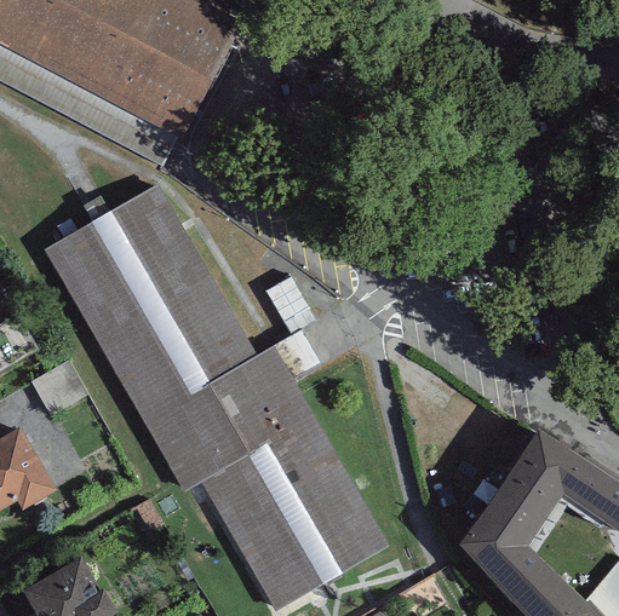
[(241,21),(202,0),(0,0),(0,41),(179,136),(241,21)]
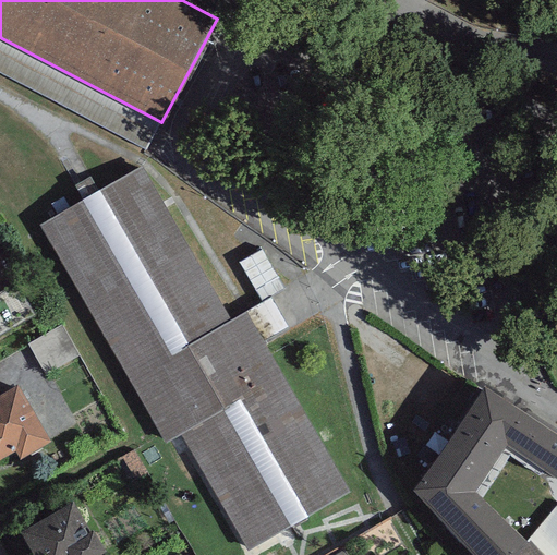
[(233,318),(144,164),(38,225),(164,441),(180,431),(247,547),(350,489),(246,311),(233,318)]
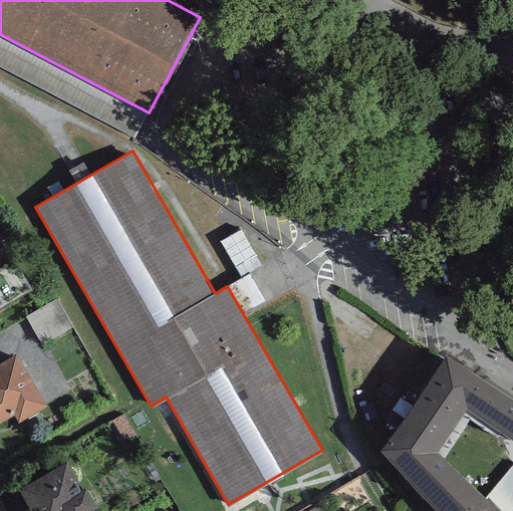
[(243,277),(263,267),(246,232),(225,242),(243,277)]
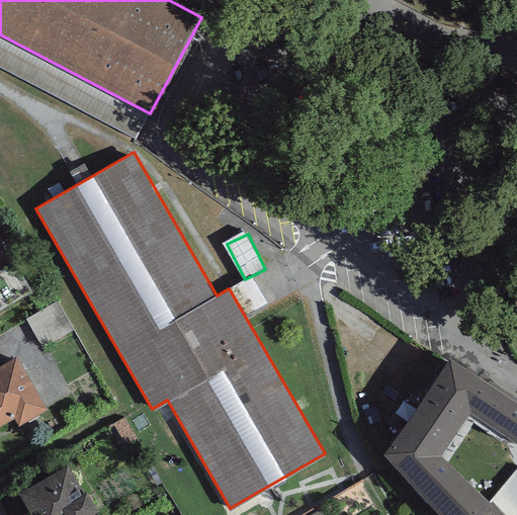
[(47,410),(17,358),(0,367),(0,427),(15,419),(19,426),(47,410)]
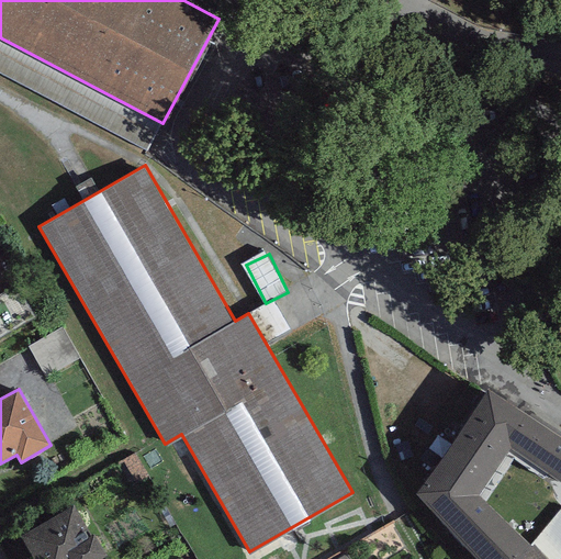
[(560,438),(490,392),(417,496),(475,558),(519,558),(531,545),(480,493),(508,448),(560,479),(560,438)]
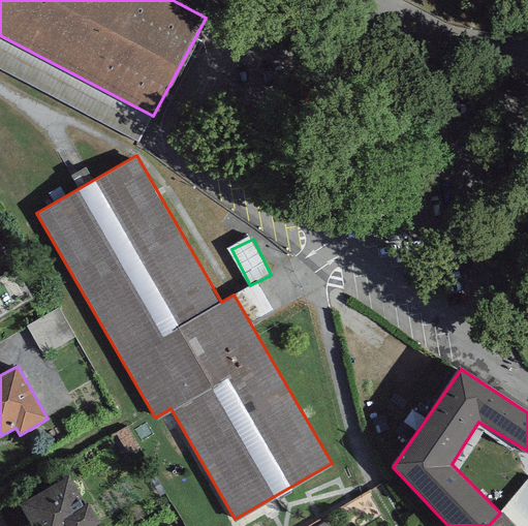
[(71,475),(19,504),(30,525),(96,525),(100,524),(89,503),(87,504),(71,475)]
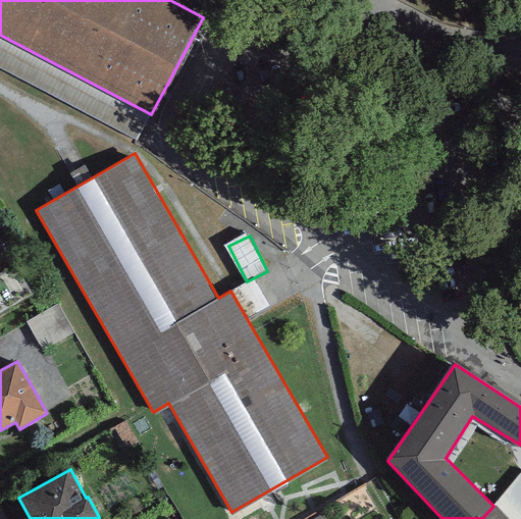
[(516,518),(518,518),(520,517),(520,481),(500,499),(516,518)]
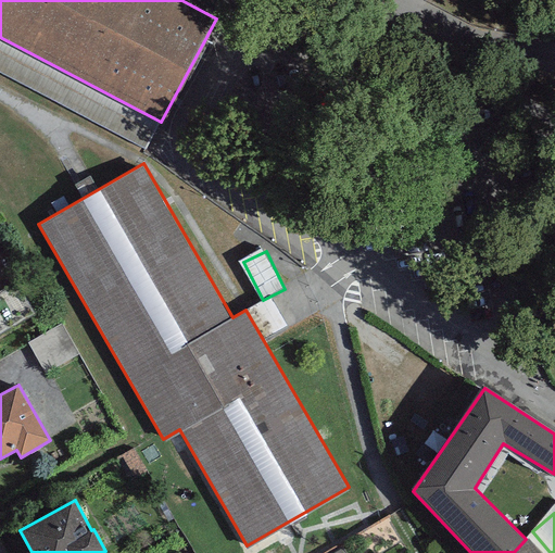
[(539,552),(526,539),(514,552),(539,552)]
